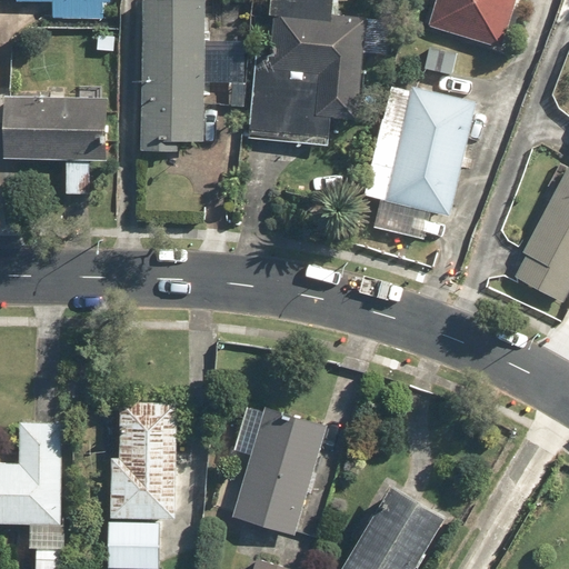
[(110,0),(47,0),(53,0),(52,15),(102,18),(102,0),(109,0),(111,0),(110,0)]
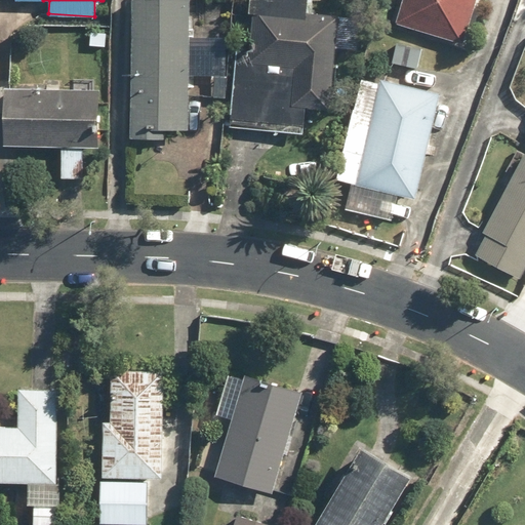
[(230,34),(192,32),(193,0),(133,0),(127,139),(163,140),(164,129),(188,130),(190,95),(227,96),(230,34)]
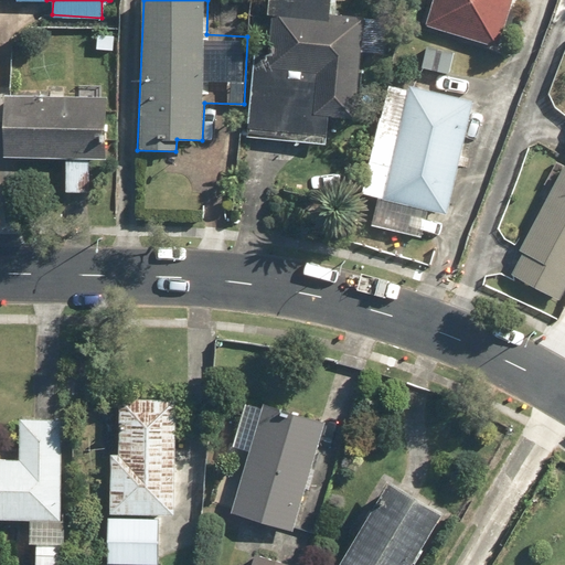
[(331,0),(265,0),(263,17),(275,18),(272,51),(255,49),(245,135),(329,144),(332,113),(355,115),(362,53),(387,55),(392,21),(330,14),(331,0)]
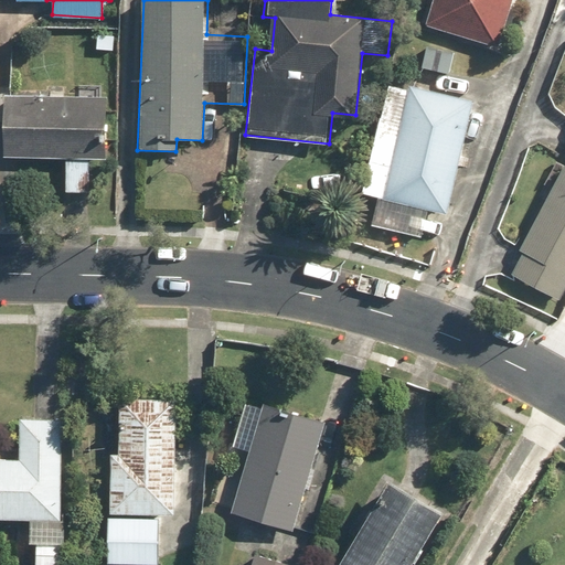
[(512,0),(434,0),(427,25),(499,48),(512,0)]
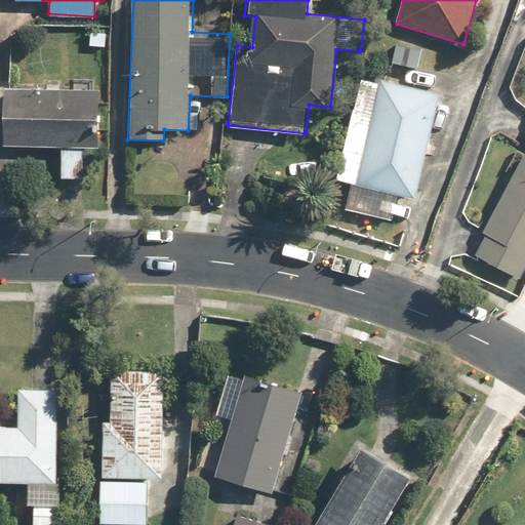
[(416,199),(440,92),(413,86),(422,47),(396,41),(386,87),(360,81),(337,179),(352,183),(347,205),(392,215),(396,195),(416,199)]
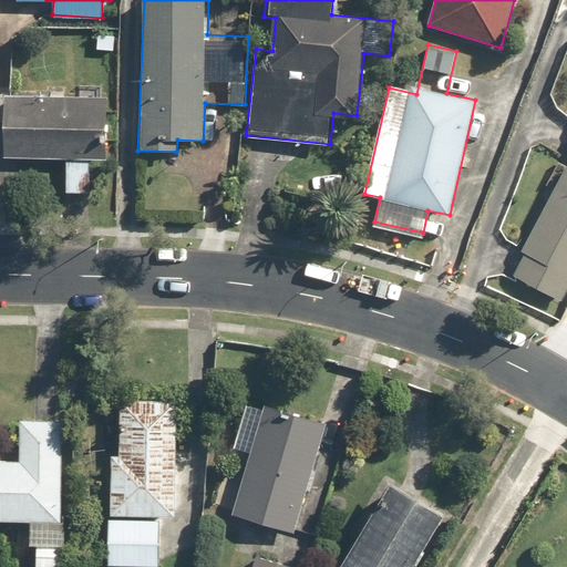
[(2,156),(66,160),(64,193),(90,194),(92,161),(107,162),(111,99),(6,93),(2,156)]
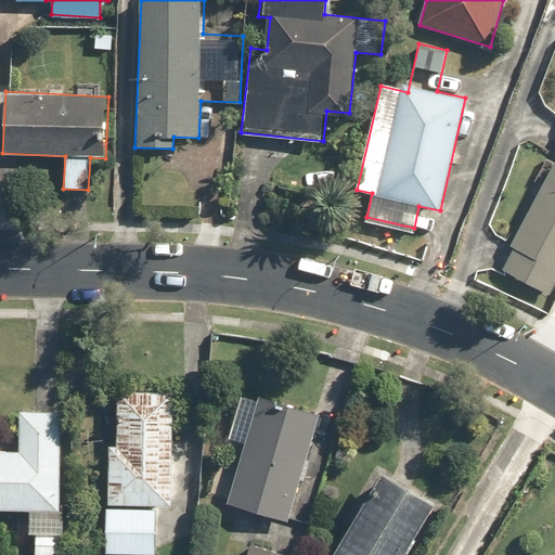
[(554,285),(554,168),(503,267),(552,293),(554,285)]
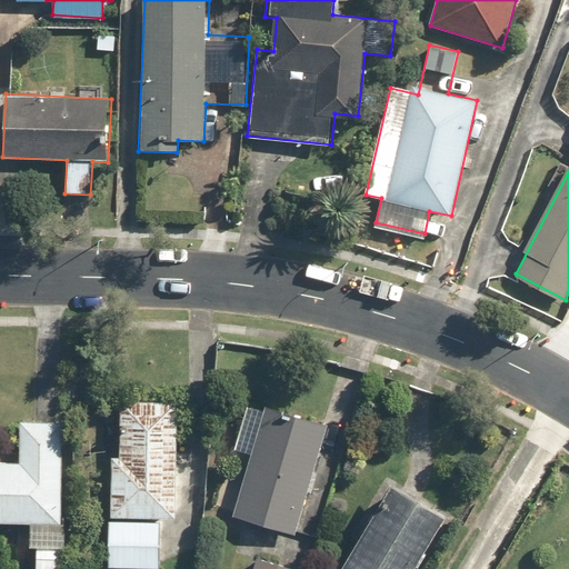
[(158,567),(160,519),(175,519),(178,400),(120,398),(118,457),(112,457),(109,565),(158,567)]
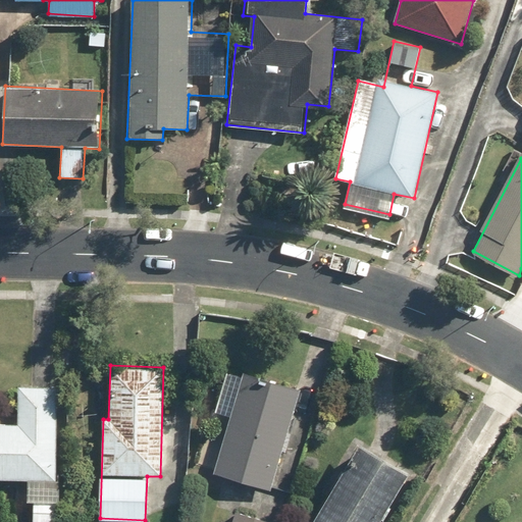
[(269,488),(301,388),(250,372),(242,399),(236,397),(212,470),(269,488)]
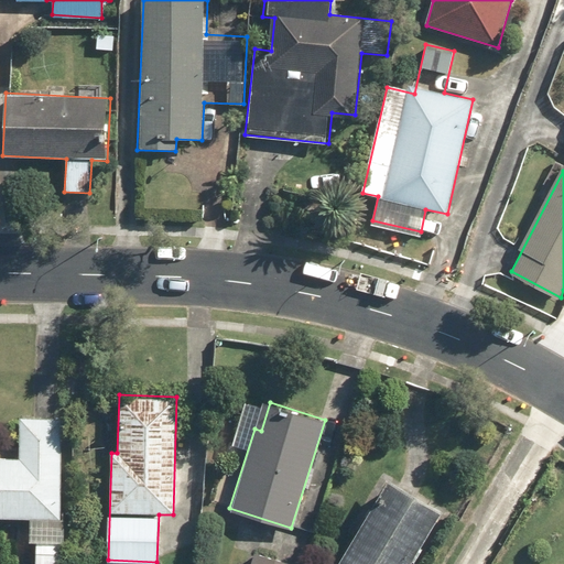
[(60,519),(62,416),(20,415),(20,457),(0,456),(0,518),(30,519),(29,543),(38,543),(38,561),(64,561),(65,519),(60,519)]
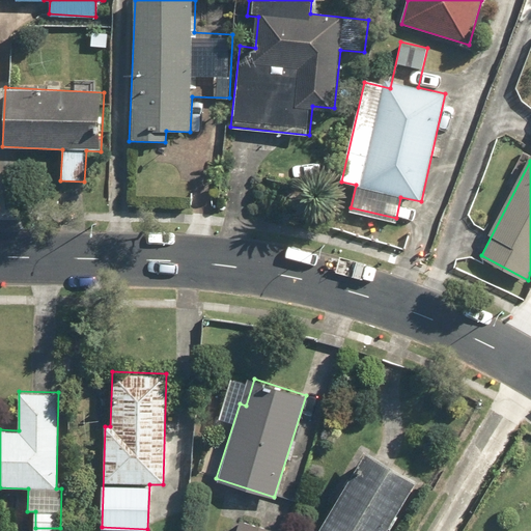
[(386,530),(417,479),(365,449),(316,530),(386,530)]
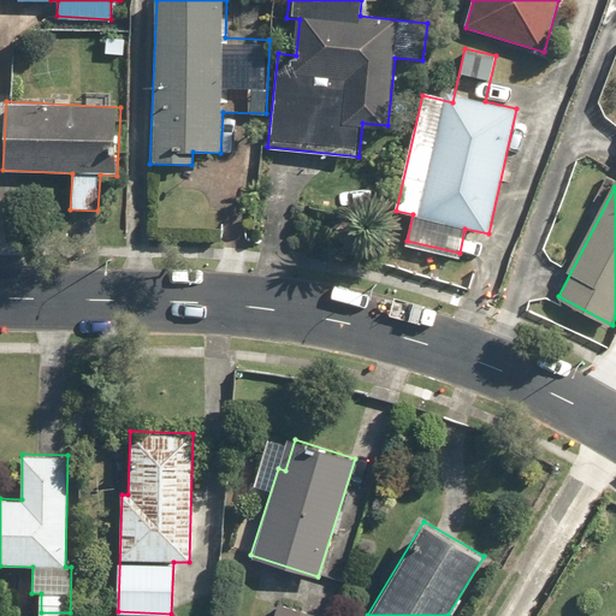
[(324,615),(276,600),(270,615),(324,615)]
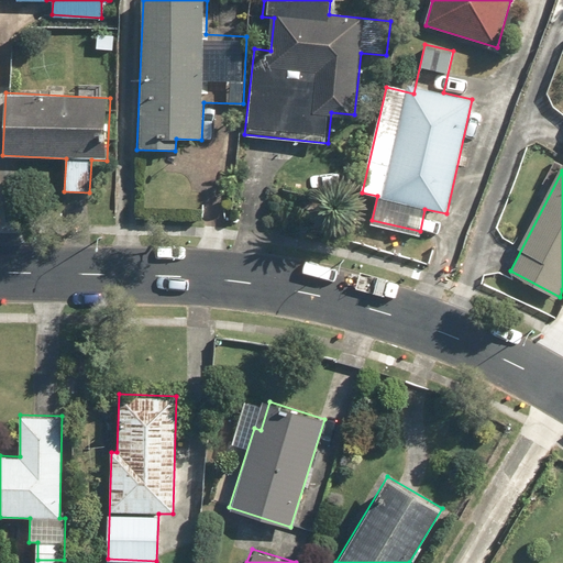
All buildings are outlined.
